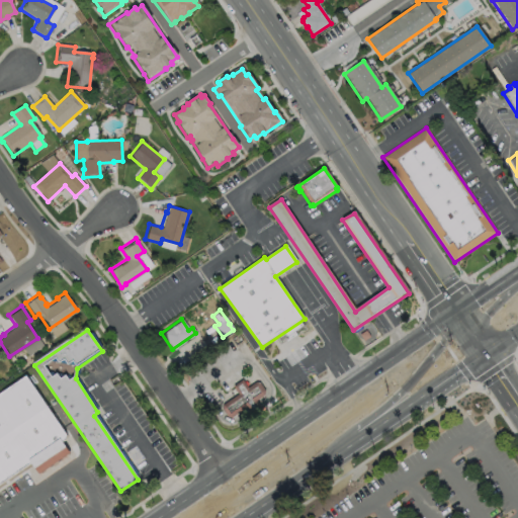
[(0,396),(0,487),(30,466),(36,476),(69,453),(62,442),(68,439),(26,378),(0,396)]
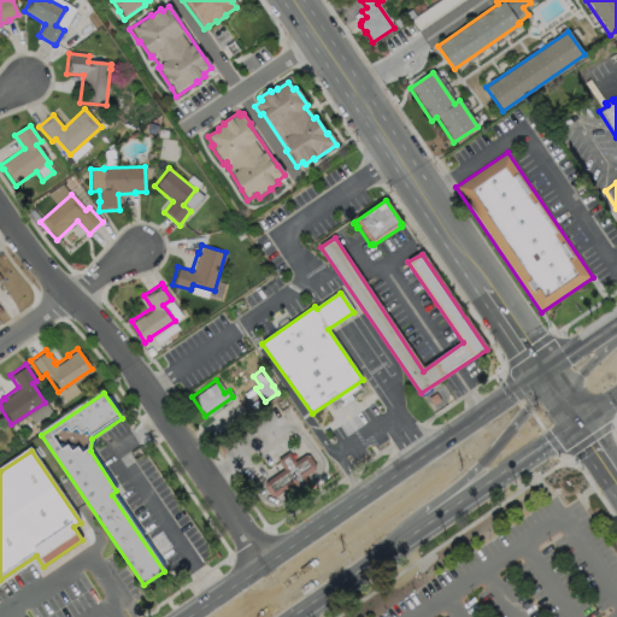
[(291,456),(293,460),(301,456),(304,453),(307,454),(309,456),(315,464),(313,469),(304,476),(310,486),(299,493),(292,483),(274,497),(270,495),(263,486),(264,481),(282,469),(275,458),(280,456),(287,451),(291,456)]
